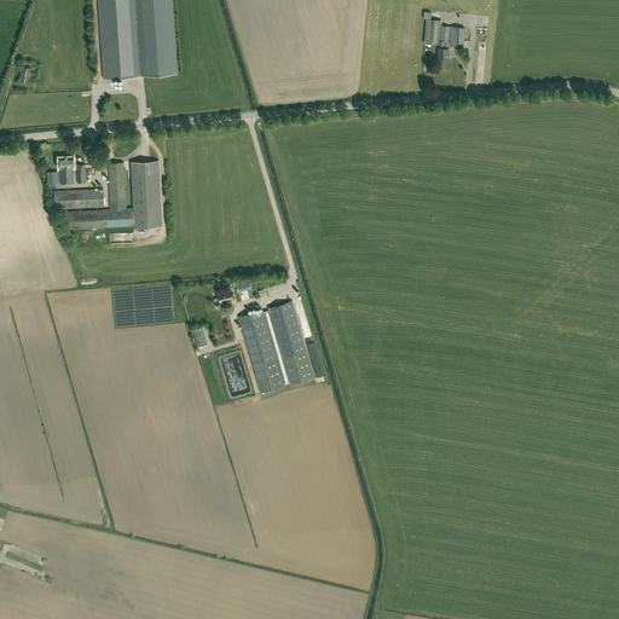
[(139,75),(142,75),(136,0),(98,0),(104,79),(139,76),(139,75)]
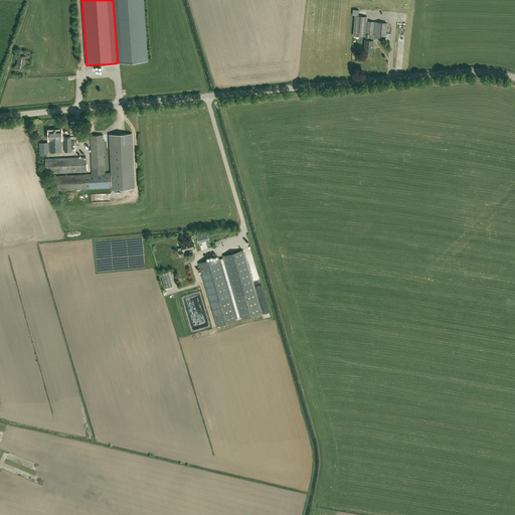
[(148,61),(143,0),(113,0),(118,62),(118,63),(148,61)]
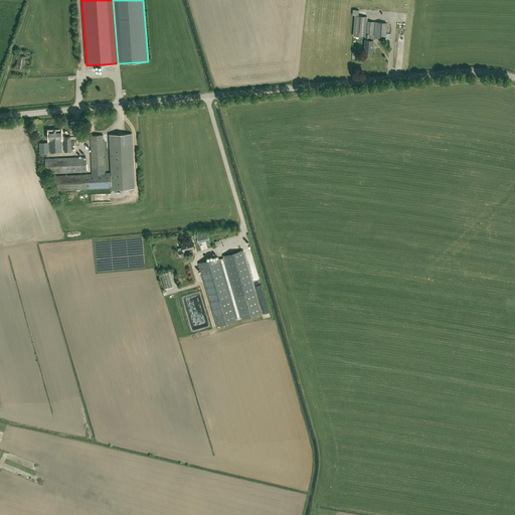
[(374,22),(366,22),(367,17),(355,16),(354,36),(366,37),(366,40),(365,40),(364,52),(372,52),(373,41),(371,40),(371,38),(375,39),(375,37),(385,38),(386,24),(376,22),(375,35),(373,35),(374,22)]
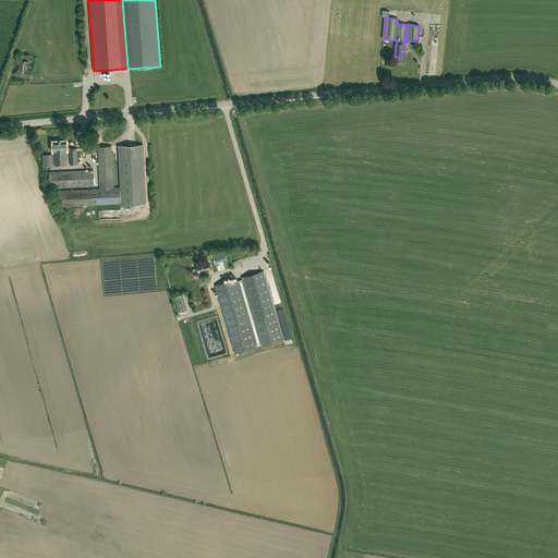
[(28,61),(20,60),(17,74),(26,75),(28,61)]
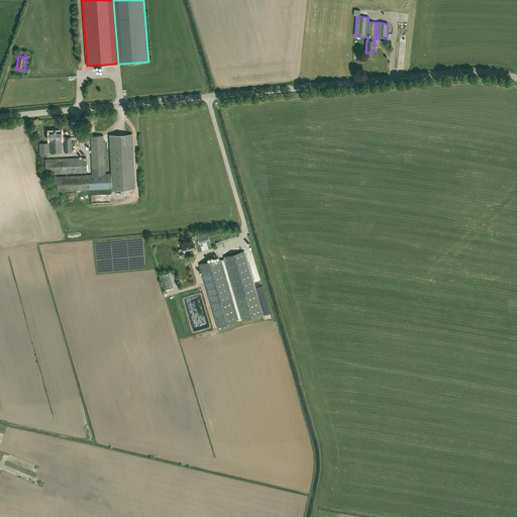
[(50,152),(63,152),(62,141),(65,141),(65,152),(72,151),(72,136),(62,137),(62,130),(49,131),(50,152)]
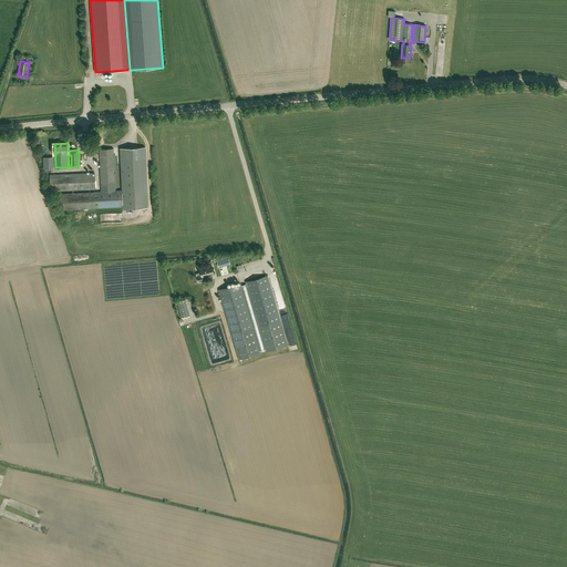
[(115,191),(113,148),(100,150),(102,192),(95,192),(95,193),(61,194),(60,194),(60,209),(62,209),(96,208),(123,207),(123,208),(148,207),(145,147),(120,148),(122,189),(115,191)]
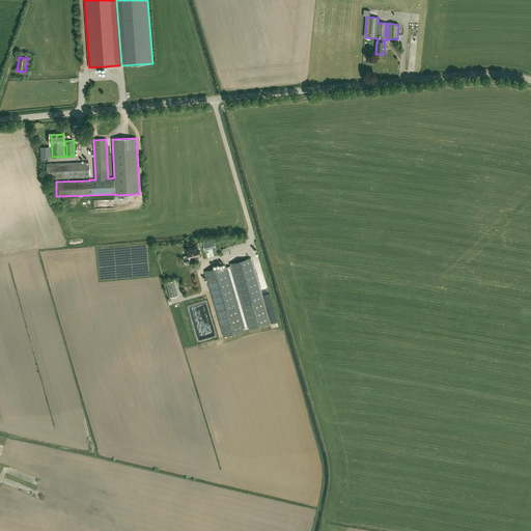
[(50,146),(42,147),(42,158),(51,157),(50,146)]
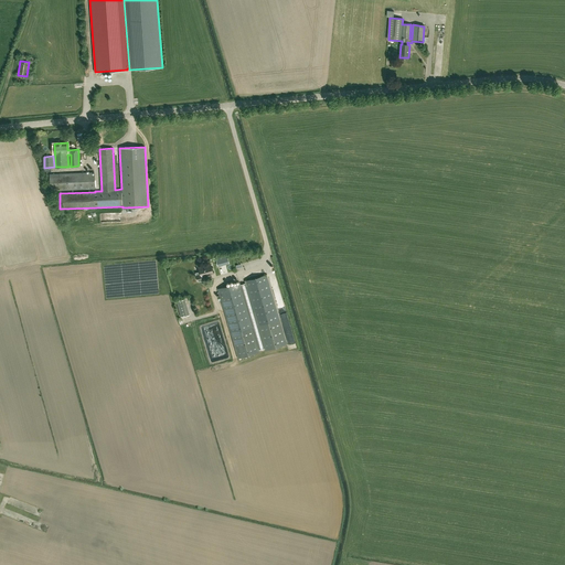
[(95,188),(95,172),(50,174),(51,190),(95,188)]
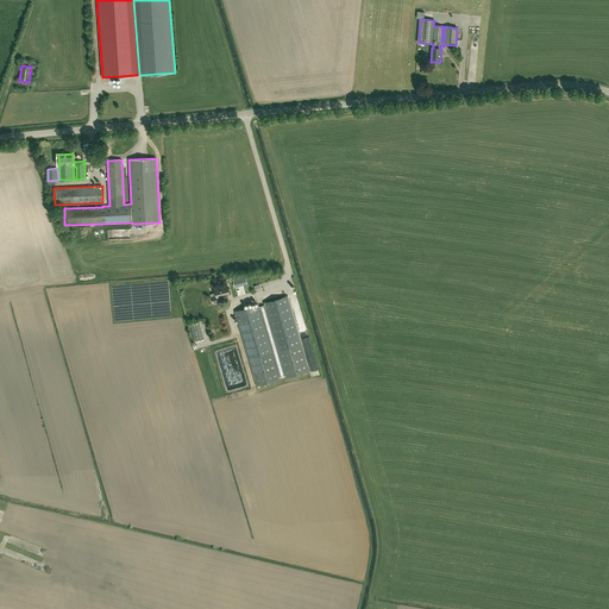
[(248,283),(245,274),(237,276),(239,286),(248,283)]
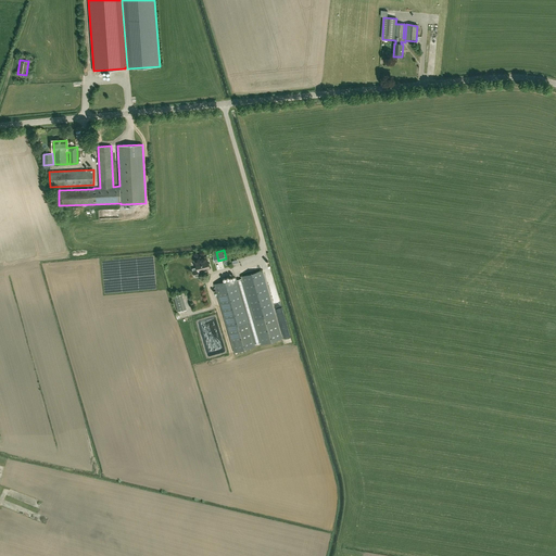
[(202,270),(210,268),(207,260),(196,263),(197,267),(192,268),(194,277),(203,275),(202,270)]
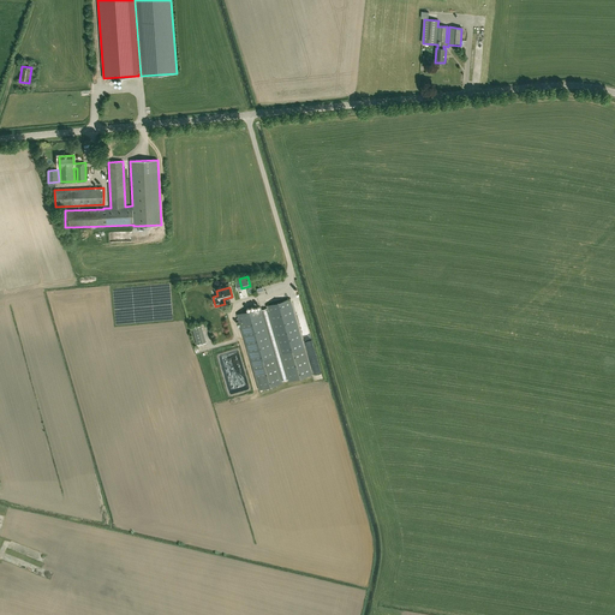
[(291,299),(267,305),(281,356),(288,381),(312,375),(305,348),(291,299)]
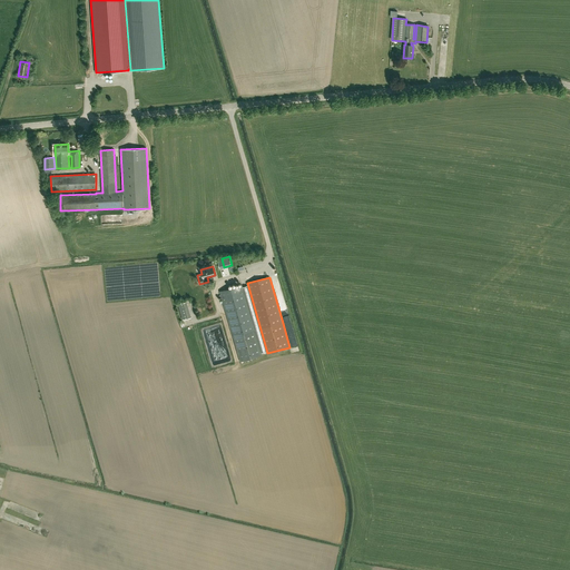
[(262,355),(242,285),(220,292),(239,362),(262,355)]
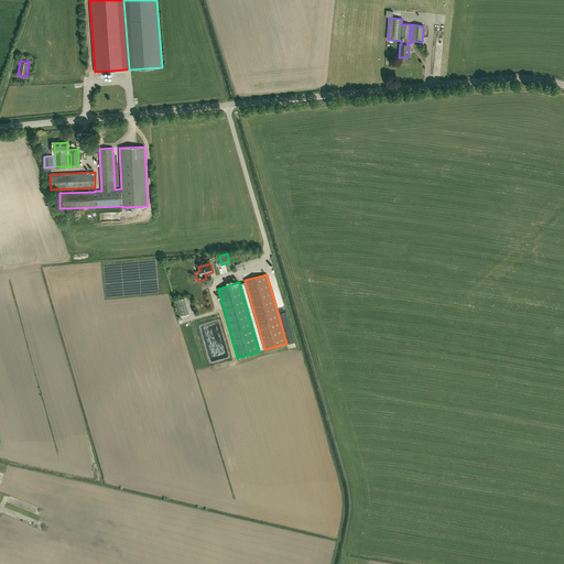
All buildings are outlined.
